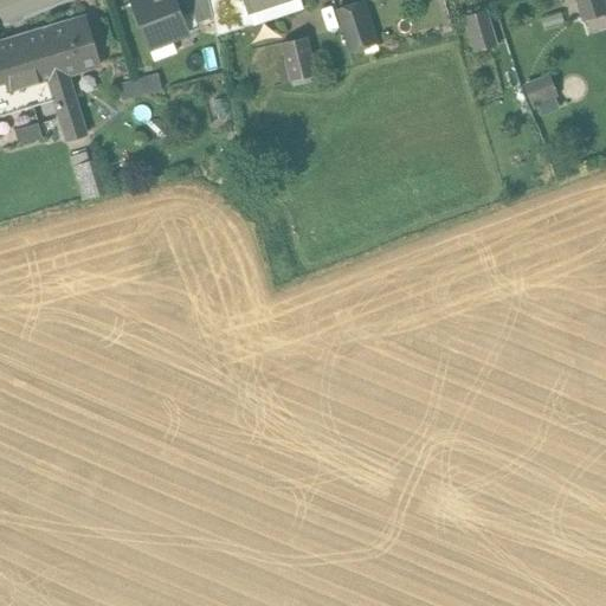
[(135,0),(133,1),(149,46),(187,32),(174,0),(135,0)]
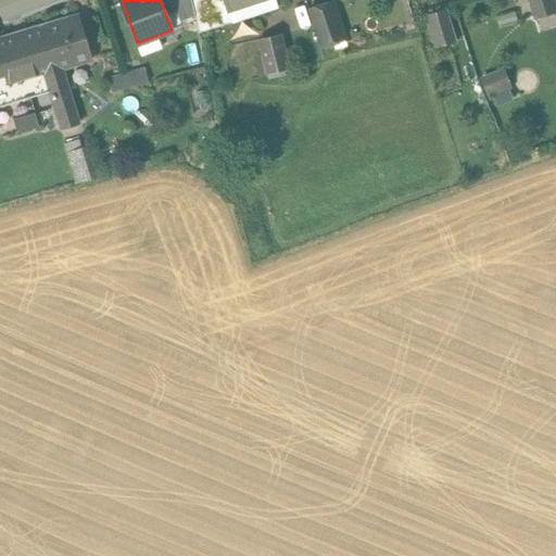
[(172,0),(160,0),(166,15),(176,12),(172,0)]
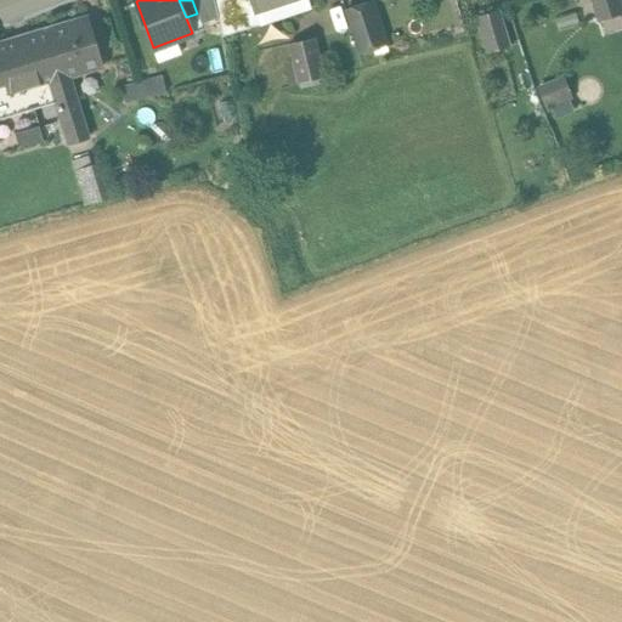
[(192,0),(197,13),(202,24),(219,18),(214,0),(192,0)]
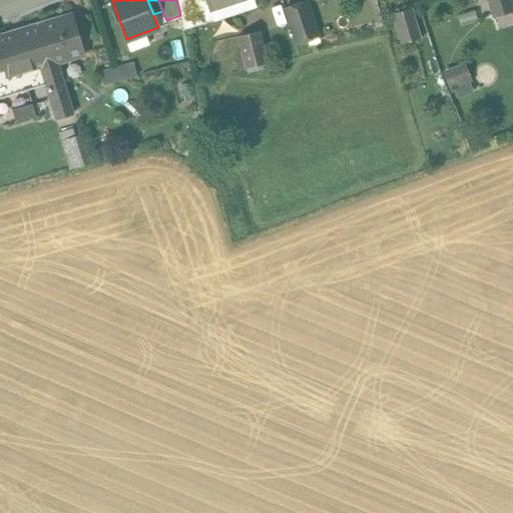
[(200,0),(176,0),(180,15),(183,30),(208,22),(200,0)]
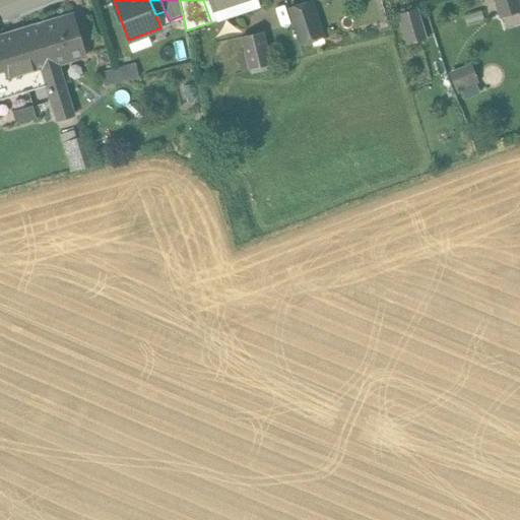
[(209,0),(213,9),(242,0),(209,0)]
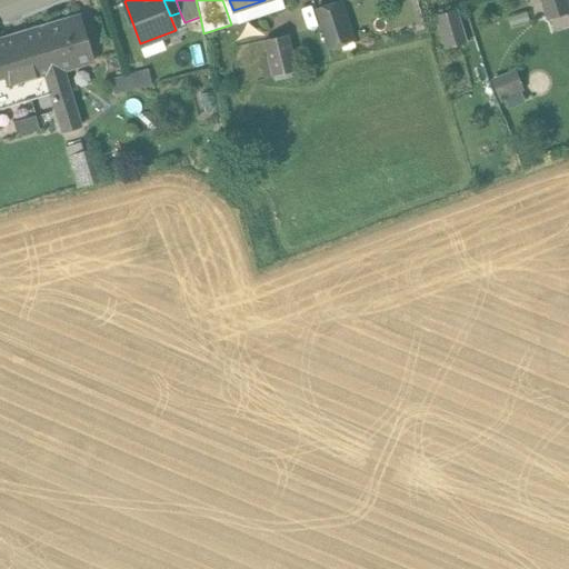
[(568,10),(566,0),(541,0),(548,19),(568,12),(568,10)]
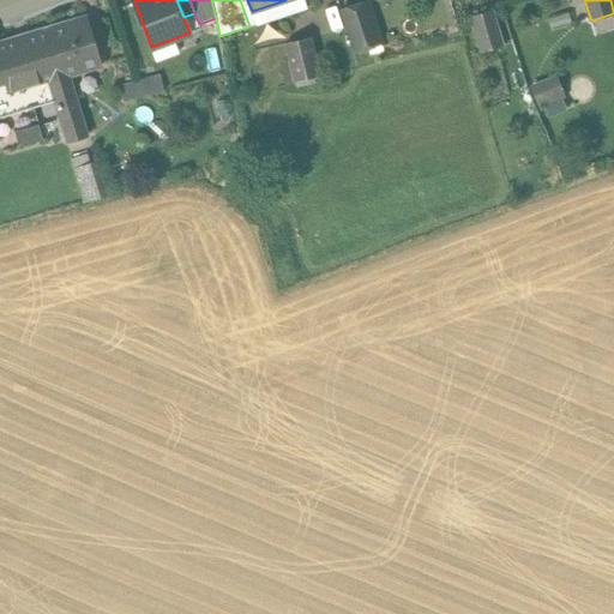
[(368,2),(341,11),(354,53),(381,43),(368,2)]
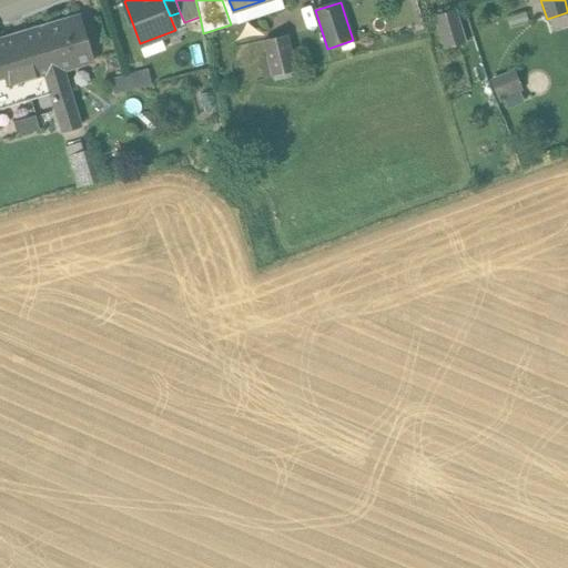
[(456,9),(435,16),(445,49),(466,42),(456,9)]
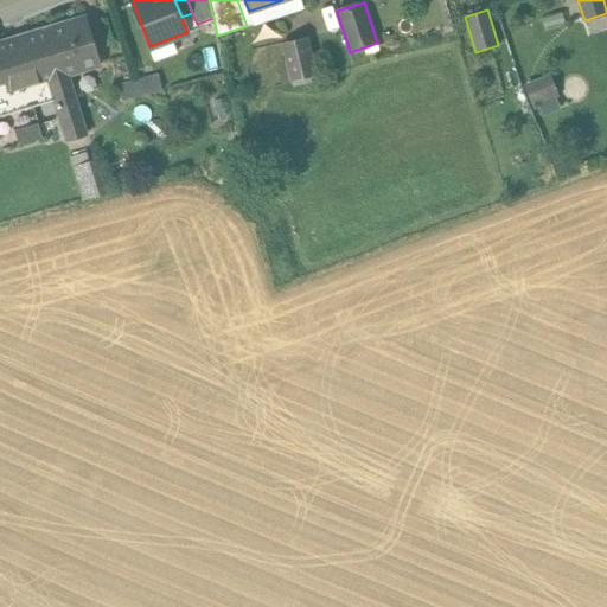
[(31,34),(43,82),(48,81),(69,74),(101,64),(85,18),(31,34)]
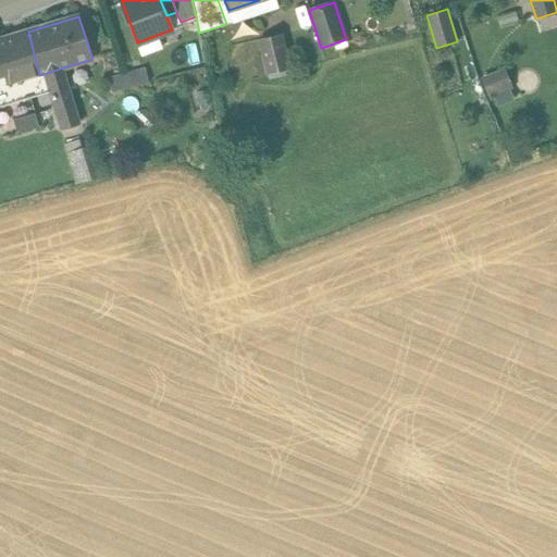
[(39,75),(28,32),(0,39),(0,87),(25,79),(39,75)]
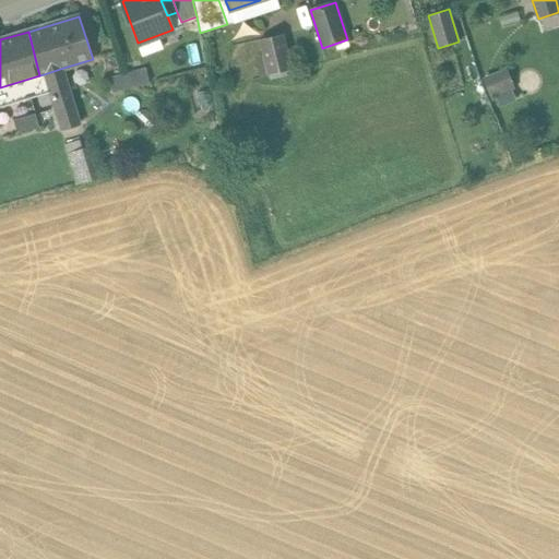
[(282,35),(261,39),(269,74),(290,69),(282,35)]
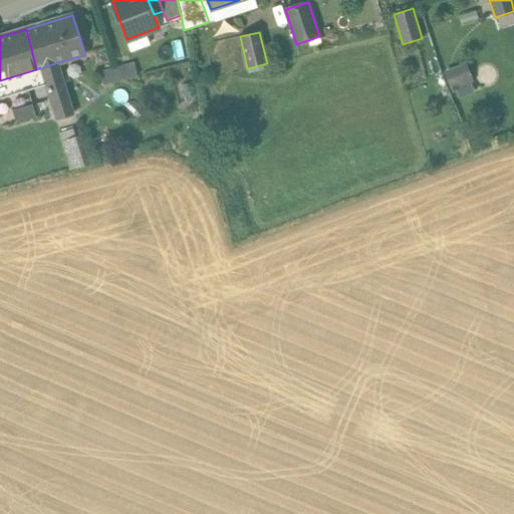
[(58,62),(40,68),(56,118),(73,113),(58,62)]
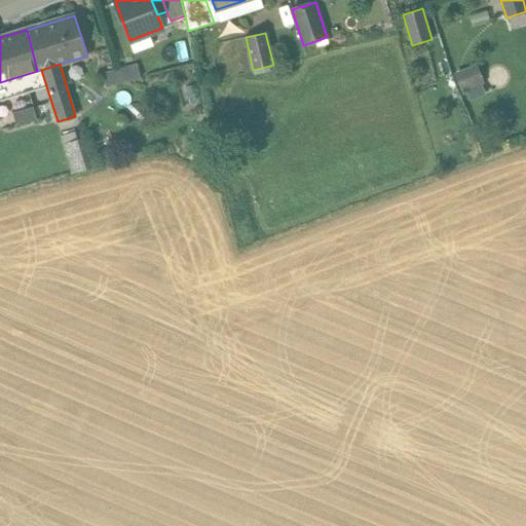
[(479,64),(454,70),(459,89),(484,83),(479,64)]
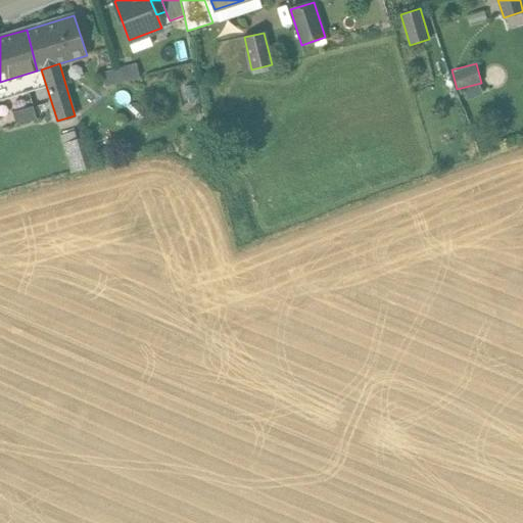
[(137,64),(116,69),(120,83),(140,78),(137,64)]
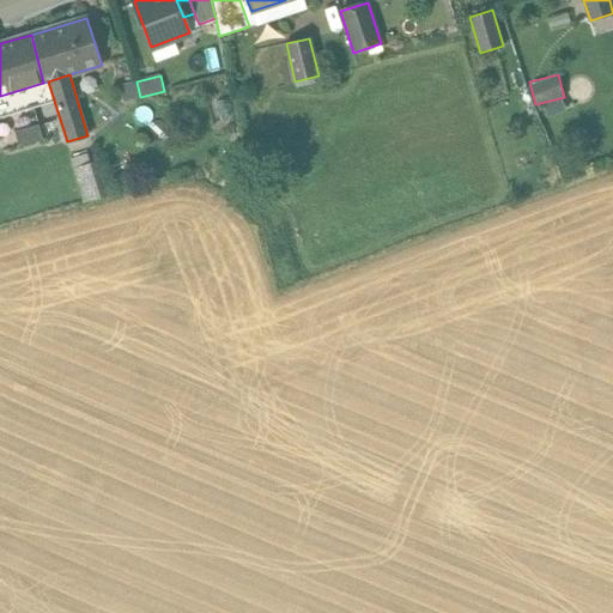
[(137,82),(119,86),(122,102),(140,97),(137,82)]
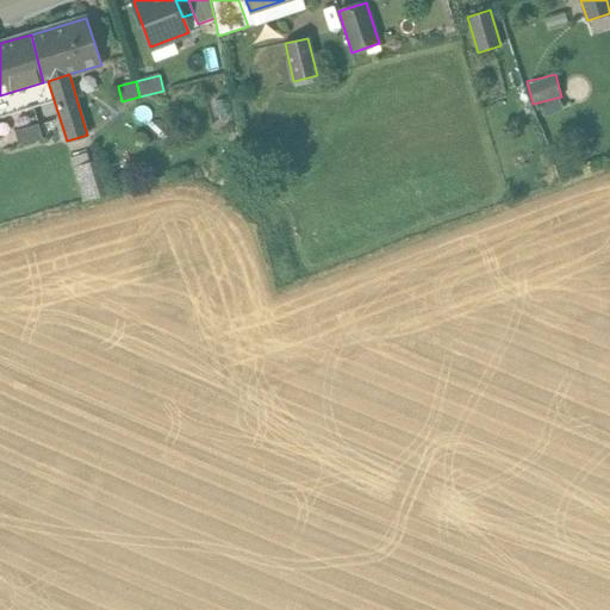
[(27,87),(0,95),(0,114),(32,106),(27,87)]
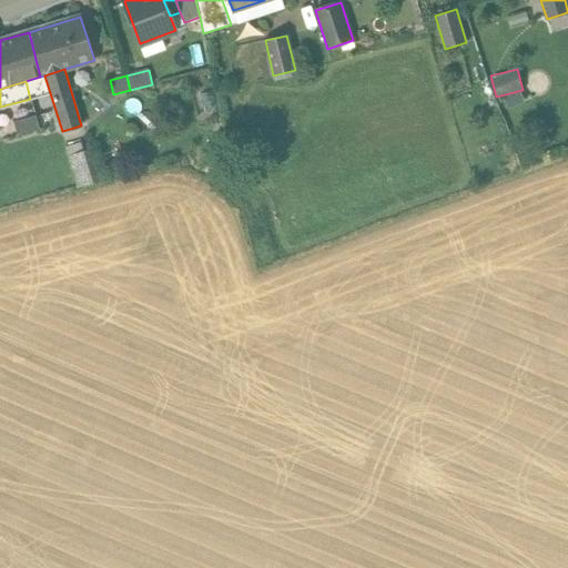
[(36,115),(14,122),(18,135),(39,129),(36,115)]
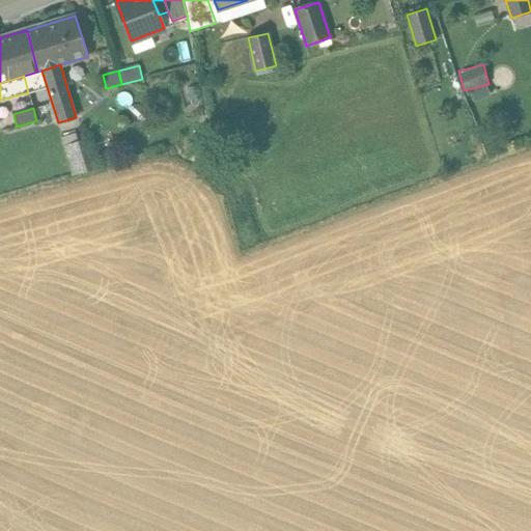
[(83,139),(60,146),(63,154),(67,152),(74,175),(92,169),(83,139)]
